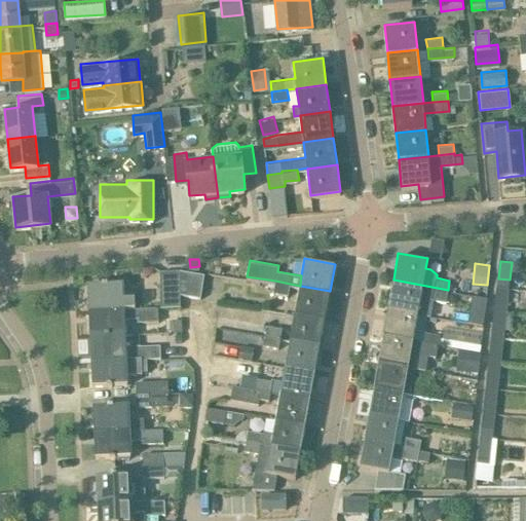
[(180,292),(179,268),(160,269),(161,304),(180,304),(180,292)]
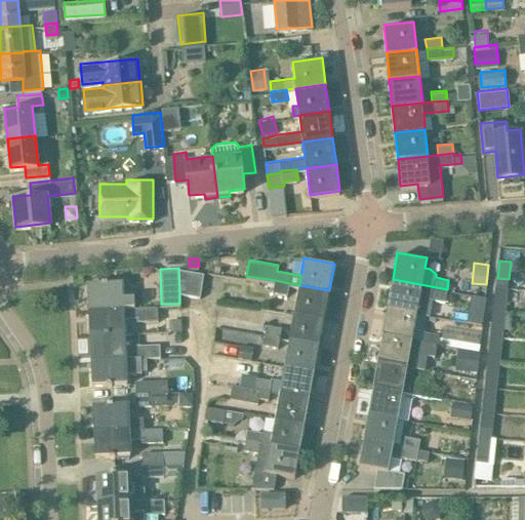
[(179,268),(178,268),(179,291),(200,294),(204,272),(179,268)]
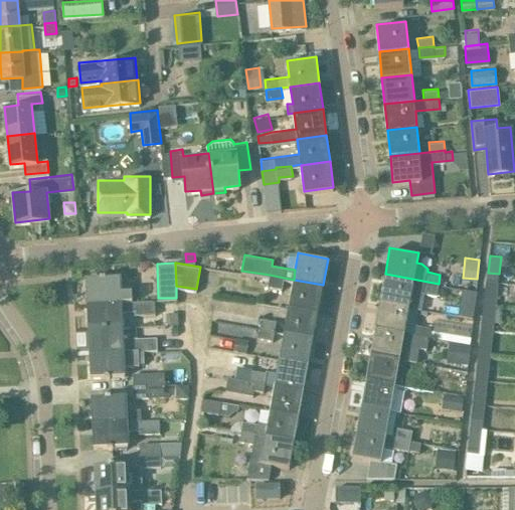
[(385,274),(380,300),(409,305),(411,293),(423,295),(424,292),(437,294),(439,284),(385,274)]
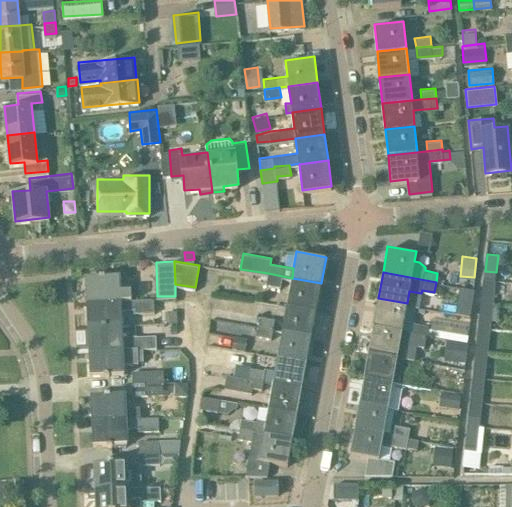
[(86,275),(87,300),(133,298),(132,290),(121,290),(121,273),(86,275)]
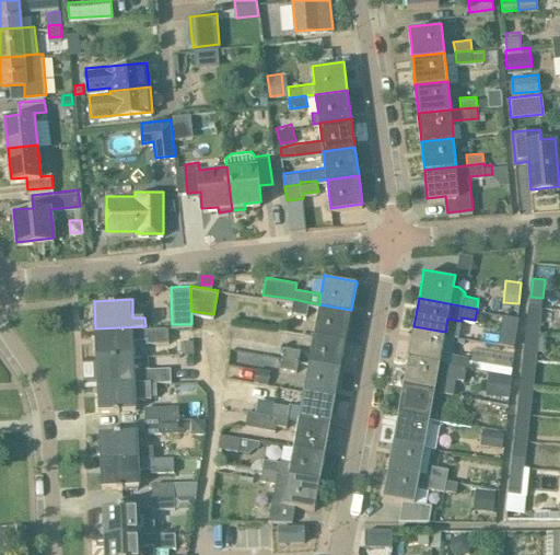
[(308,302),(293,299),(291,310),(306,312),(308,302)]
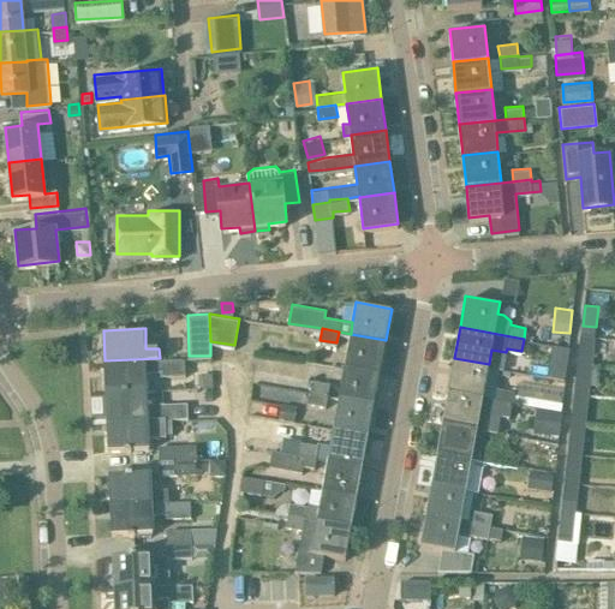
[(351,334),(345,365),(380,371),(386,340),(351,334)]
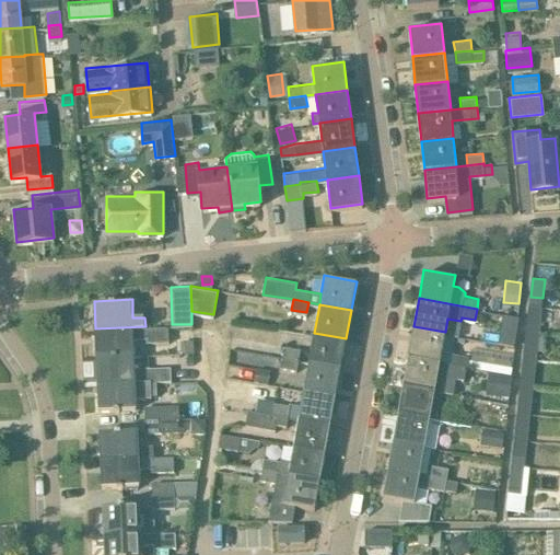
[(539,325),(541,307),(529,304),(527,323),(539,325)]
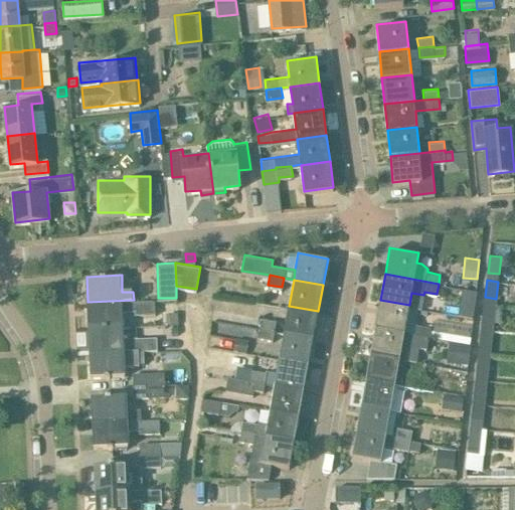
[(463,288),(462,298),(475,300),(477,290),(463,288)]
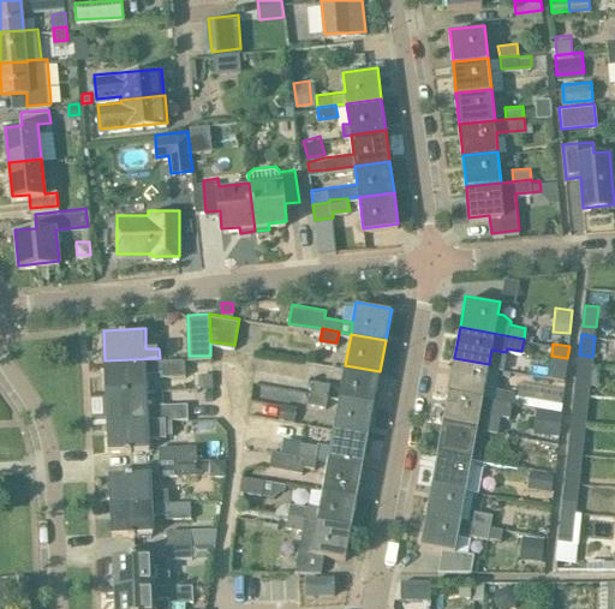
[(160,358),(105,360),(106,389),(148,387),(147,370),(161,370),(161,374),(185,372),(185,358),(160,359),(160,358)]
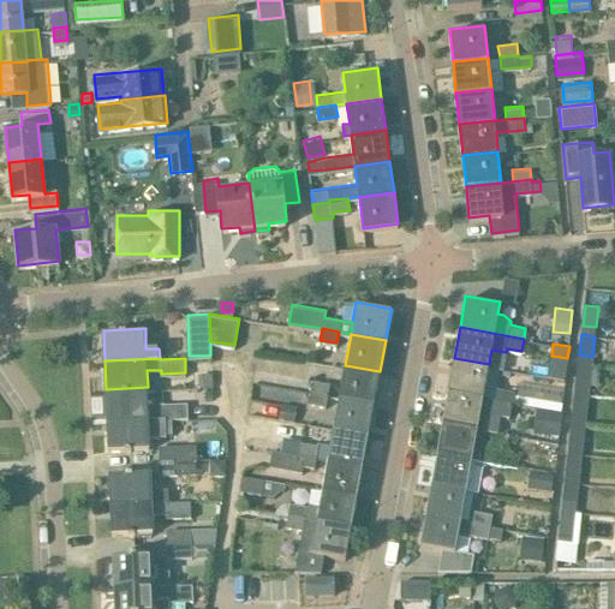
[(454,358),(448,389),(483,395),(489,365),(489,364),(454,358)]
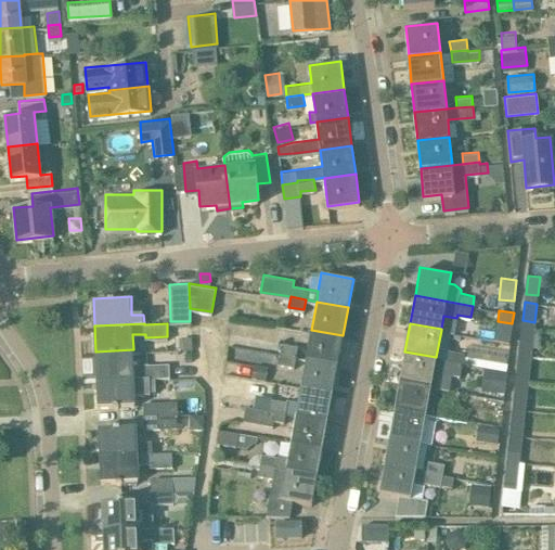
[(521,329),(519,347),(531,348),(533,330),(521,329)]
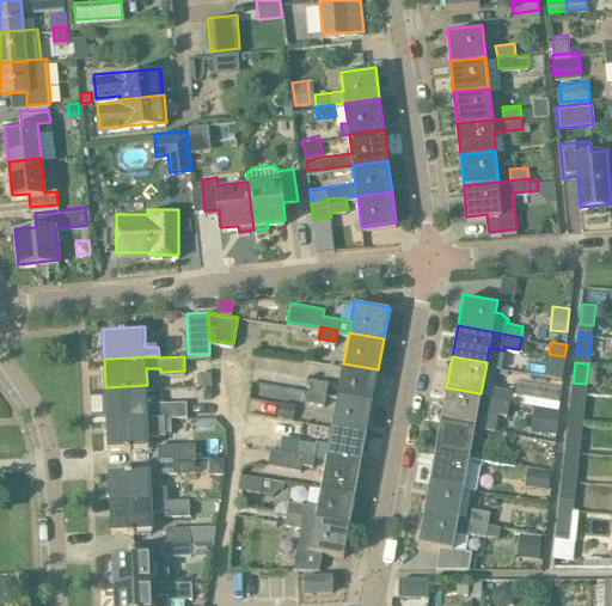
[(343,363),(337,393),(372,399),(378,369),(343,363)]
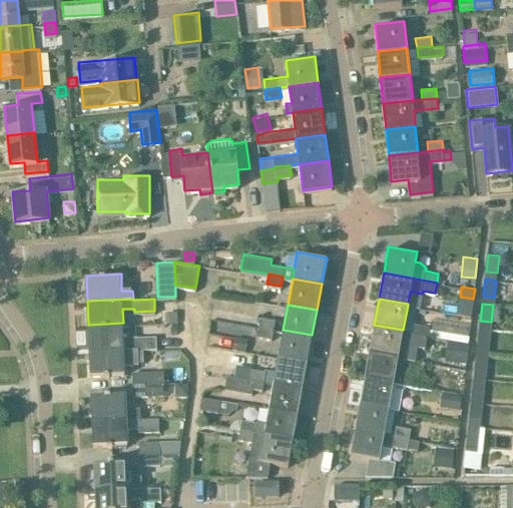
[(166,321),(175,320),(175,309),(166,310),(166,321)]
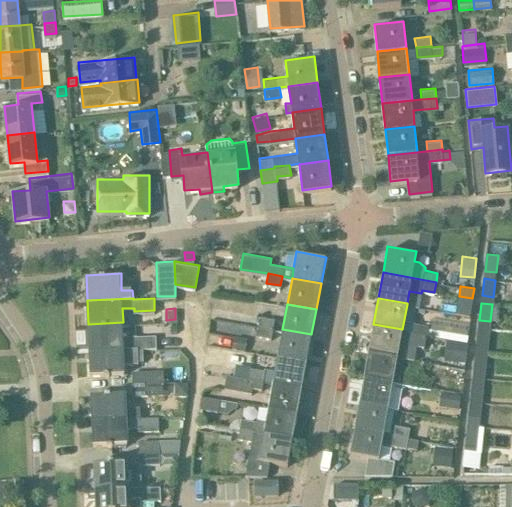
[(260,315),(258,324),(273,327),(275,317),(260,315)]
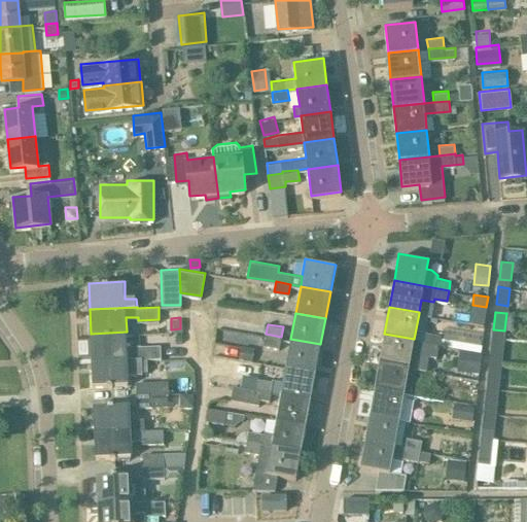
[(425,331),(424,341),(438,344),(441,334),(425,331)]
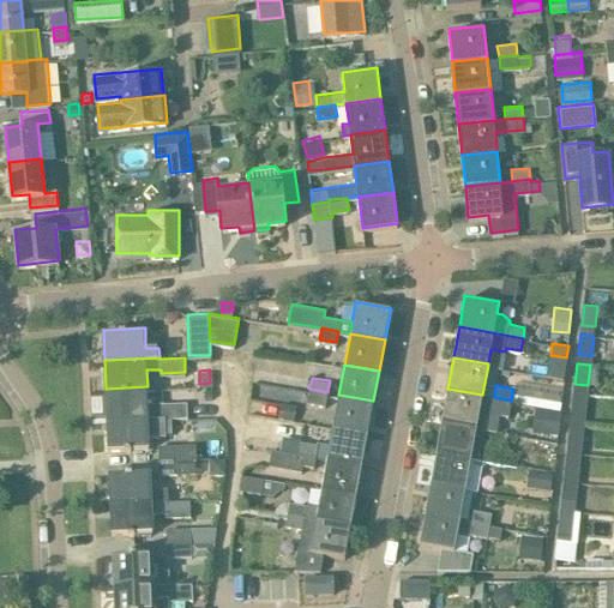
[(148,386),(106,389),(107,417),(170,415),(170,416),(187,415),(187,401),(163,402),(163,401),(148,402),(148,386)]
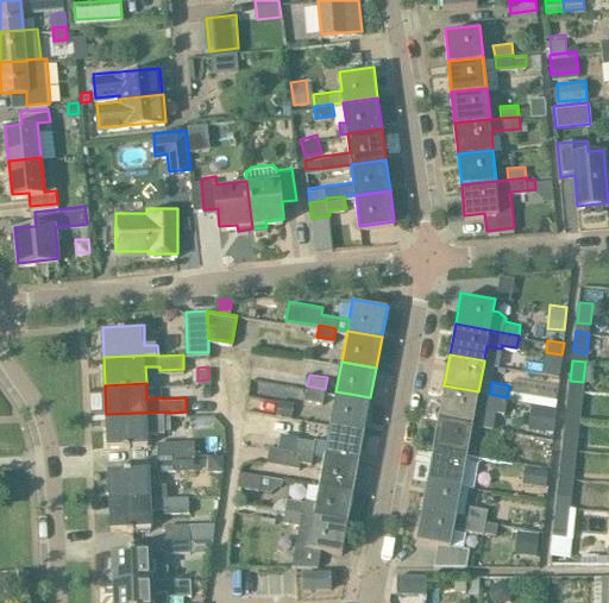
[(325,389),(307,385),(305,399),(322,401),(325,389)]
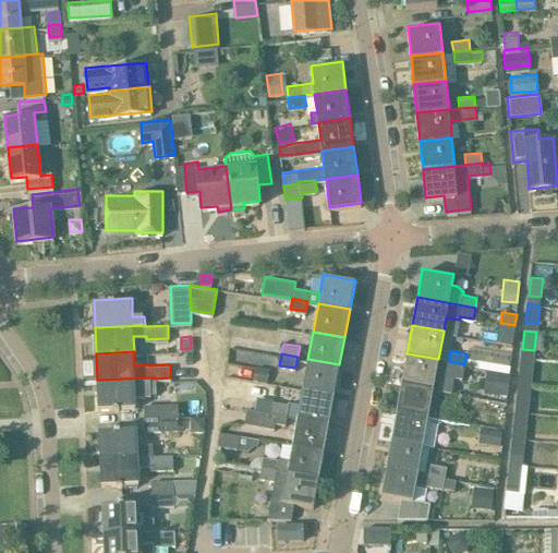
[(438,359),(407,353),(402,381),(434,386),(451,389),(453,375),(462,376),(464,364),(449,361),(438,359)]
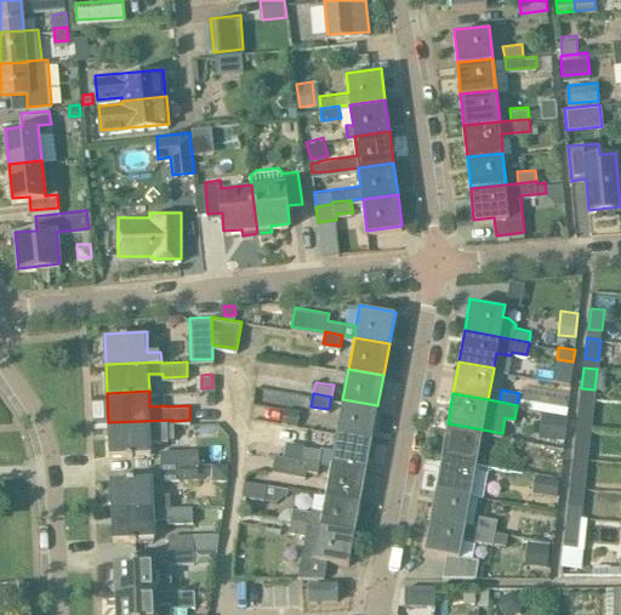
[(592,419),(594,398),(581,397),(579,417),(592,419)]
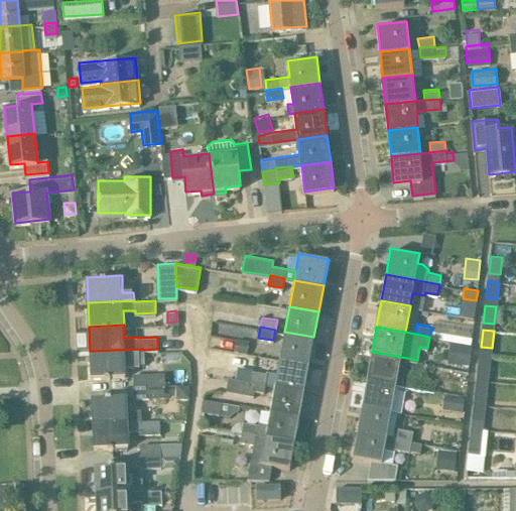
[(284,332),(280,357),(309,363),(313,337),(284,332)]
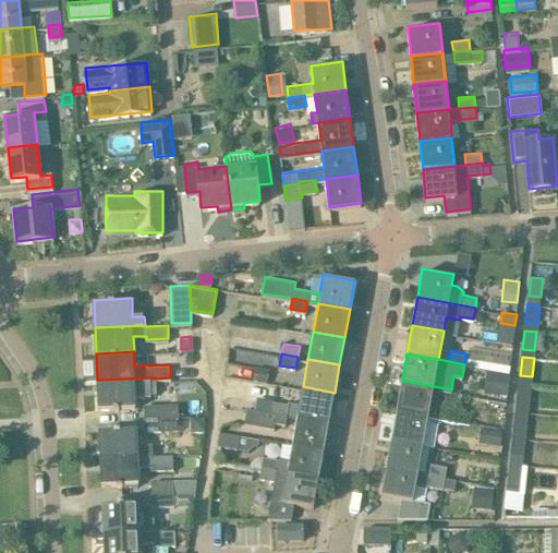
[(266,382),(269,367),(255,363),(252,379),(266,382)]
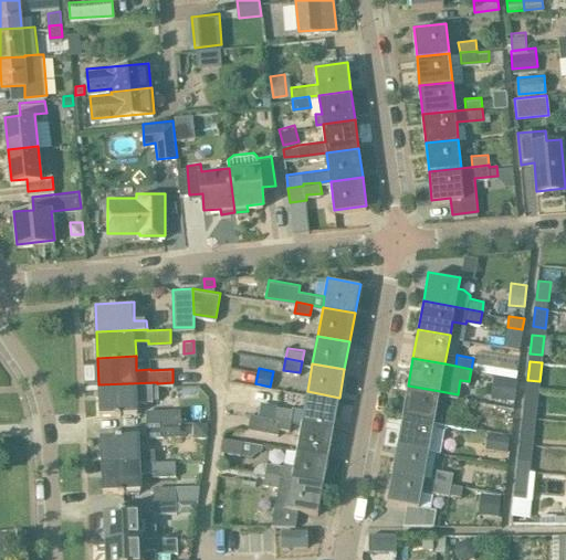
[(515,399),(517,377),(494,373),(492,397),(515,399)]
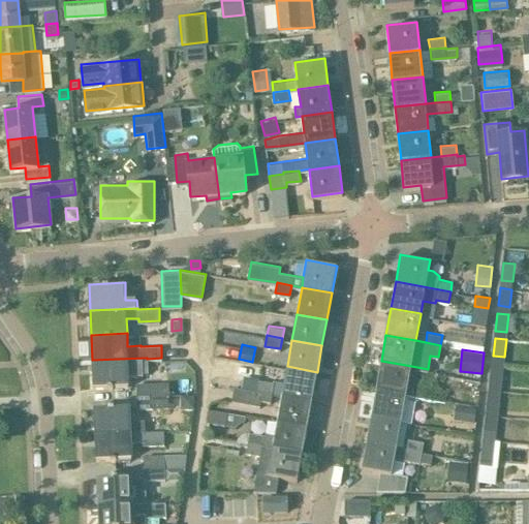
[(147,358),(92,360),(93,386),(129,383),(128,369),(142,369),(142,371),(148,371),(147,359),(147,358)]
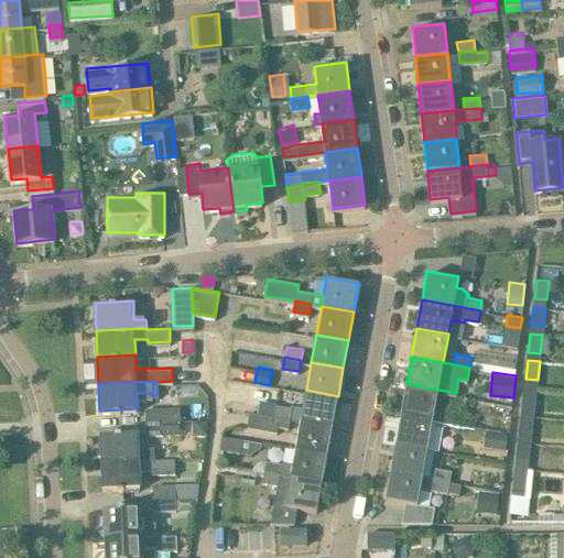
[(401,413),(433,418),(438,390),(407,384),(401,413)]
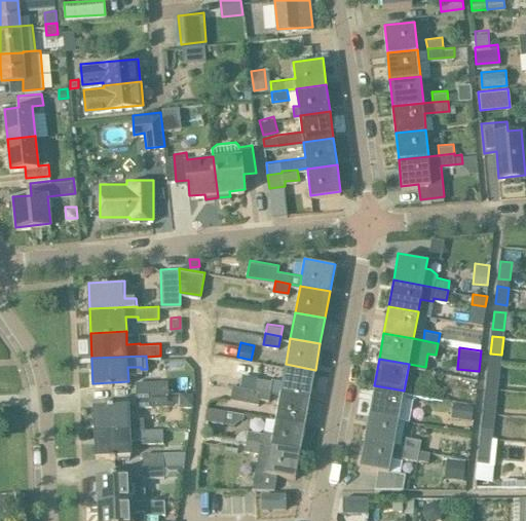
[(498,379),(500,362),(489,361),(487,378),(498,379)]
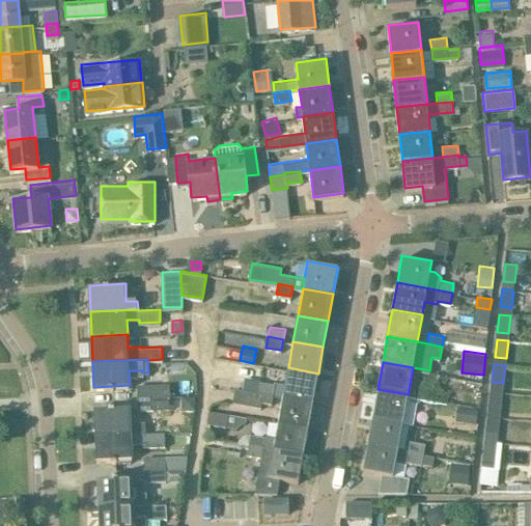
[(260,381),(258,391),(273,394),(273,392),(283,394),(313,399),(318,374),(288,367),(285,383),(276,381),(275,384),(260,381)]
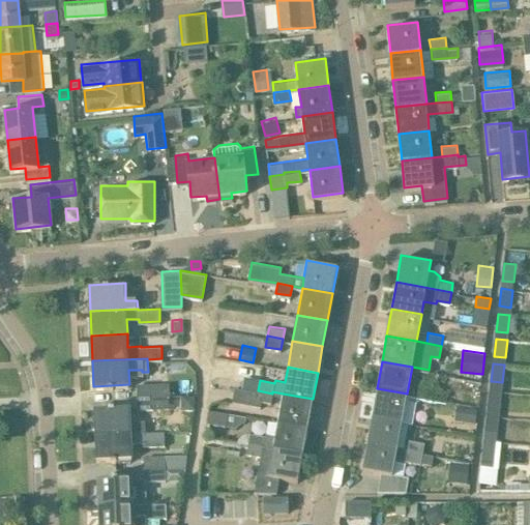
[(137,383),(138,395),(169,394),(169,382),(137,383)]
